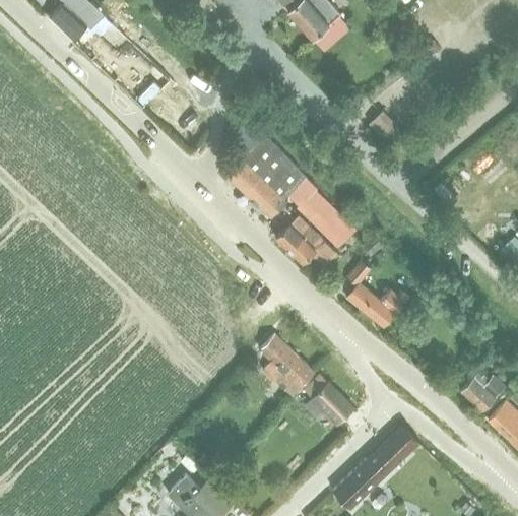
[(64,4),(51,17),(74,40),(87,25),(91,29),(108,12),(94,0),(60,0),(61,0),(64,4)]
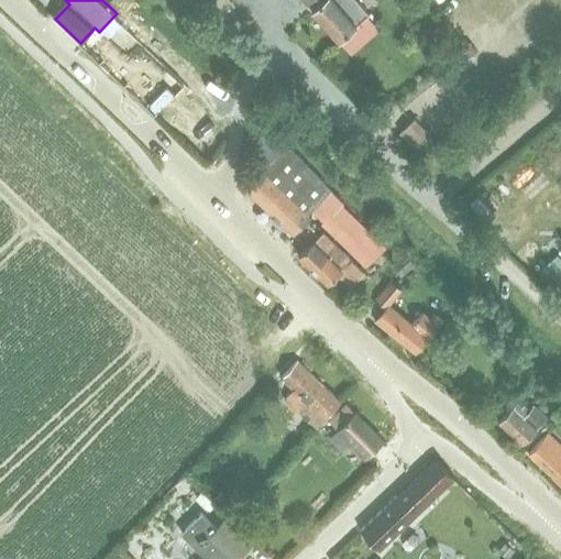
[(340,45),(371,18),(354,0),(301,0),(308,7),(309,6),(314,11),(312,13),(340,45)]
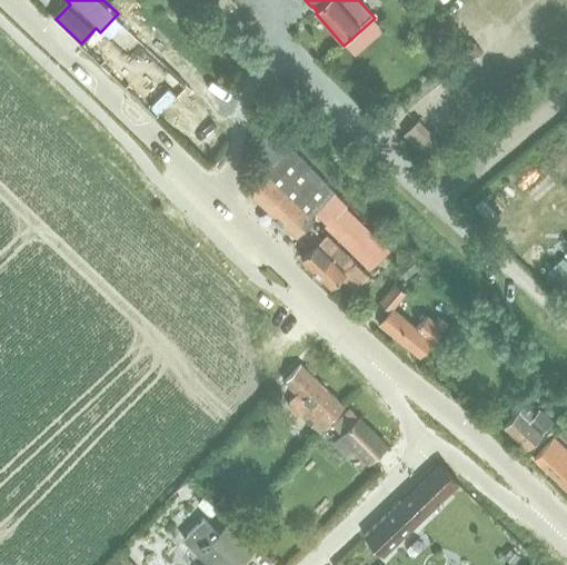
[(256,122),(254,156),(269,170),(258,181),(254,198),(295,236),(298,239),(317,220),(312,216),(316,214),(330,228),(327,231),(370,275),(374,271),(391,254),(348,210),(350,207),(337,192),(290,147),(256,122)]
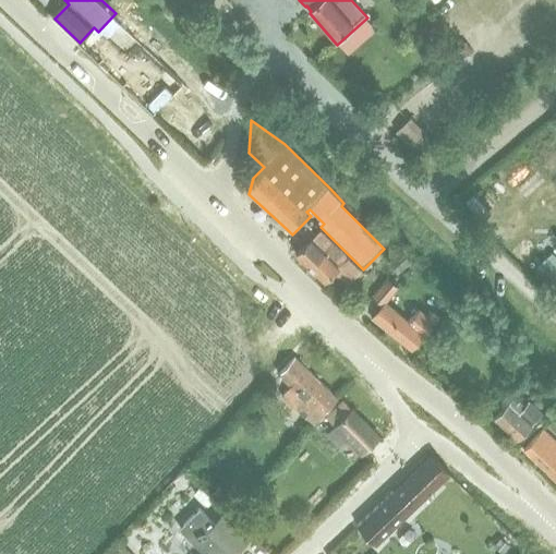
[(347,261),(321,235),(299,256),(324,282),(334,274),(349,289),(362,275),(347,261)]
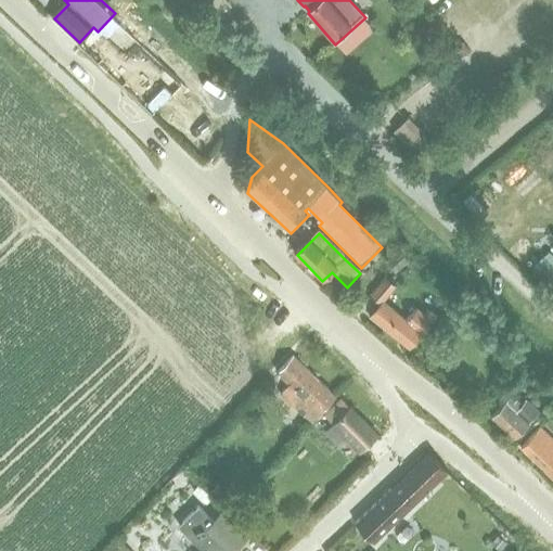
[(406,258),(390,272),(395,278),(411,264),(406,258)]
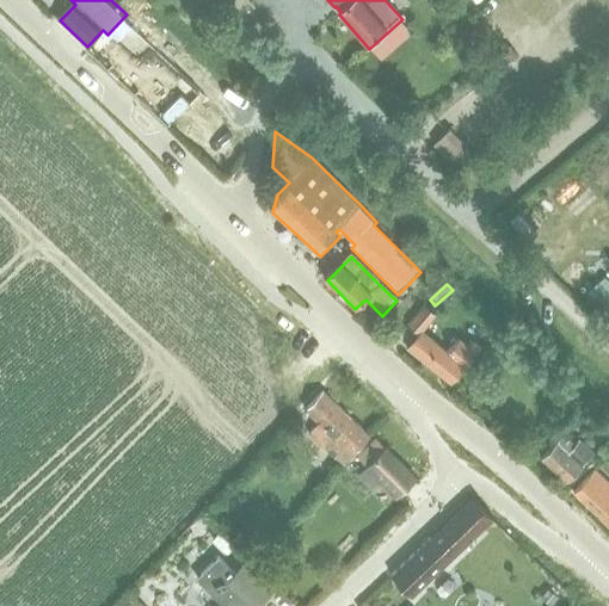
[(448,300),(442,304),(447,310),(453,307),(448,300)]
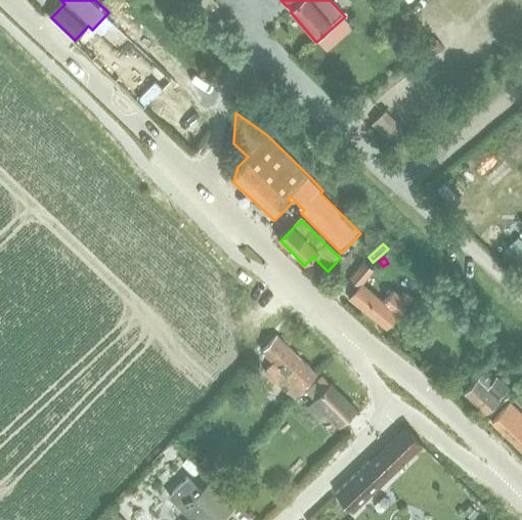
[(386,333),(410,303),(404,297),(399,303),(389,294),(386,297),(388,299),(384,305),(361,286),(375,271),(365,263),(350,280),(359,288),(348,301),(386,333)]
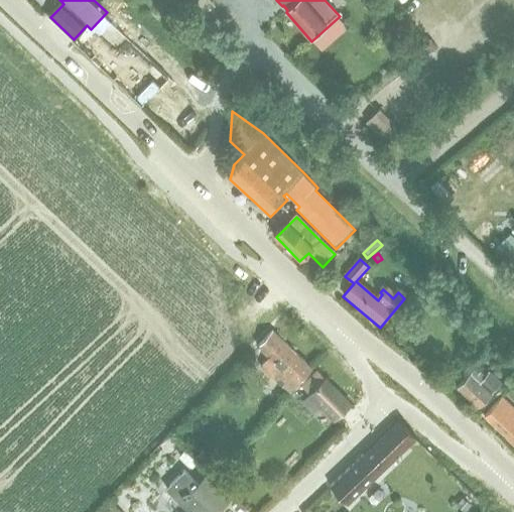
[(289,394),(312,370),(274,332),(259,348),(269,358),(261,366),(289,394)]
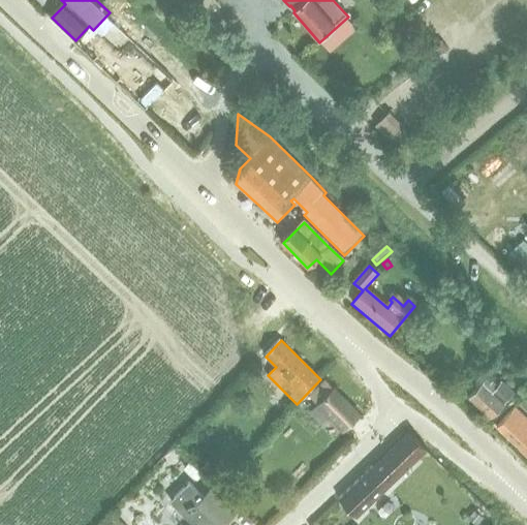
[(359,414),(345,402),(326,381),(310,398),(318,407),(311,413),(326,428),(333,421),(342,431),(359,414)]
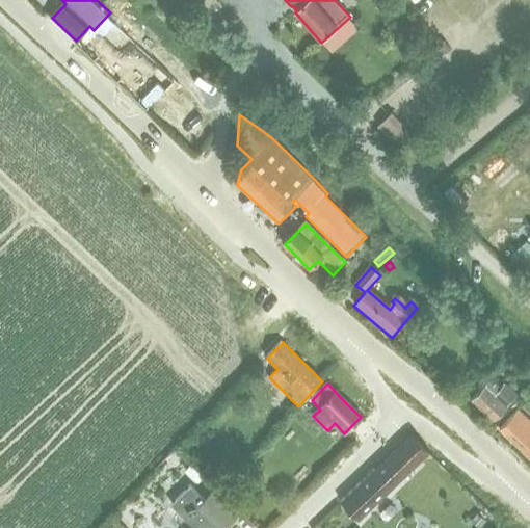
[(489,384),(472,403),(495,423),(517,397),(503,387),(501,389),(497,386),(495,388),(489,384)]
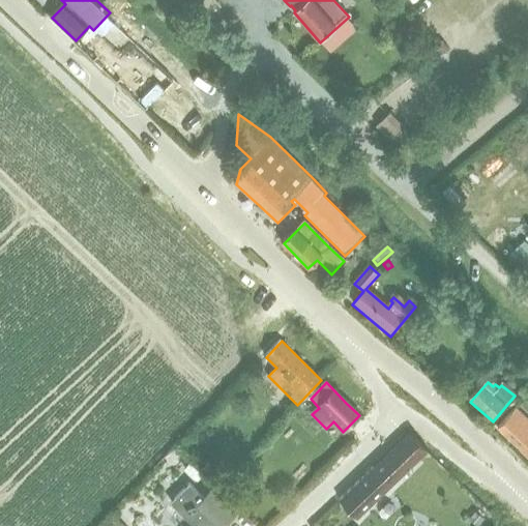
[(527,421),(517,411),(498,431),(527,459),(527,421)]
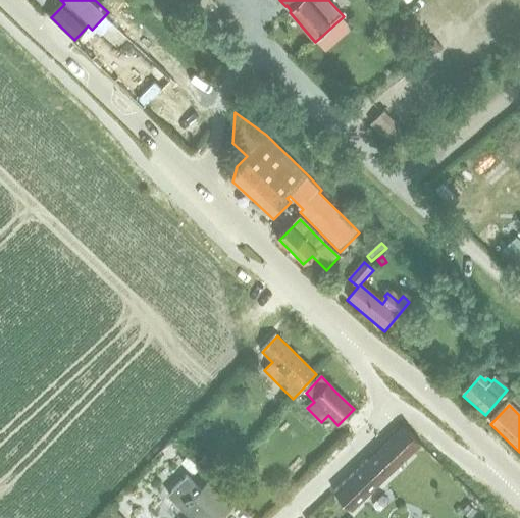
[(351,511),(420,445),(404,427),(334,495),(351,511)]
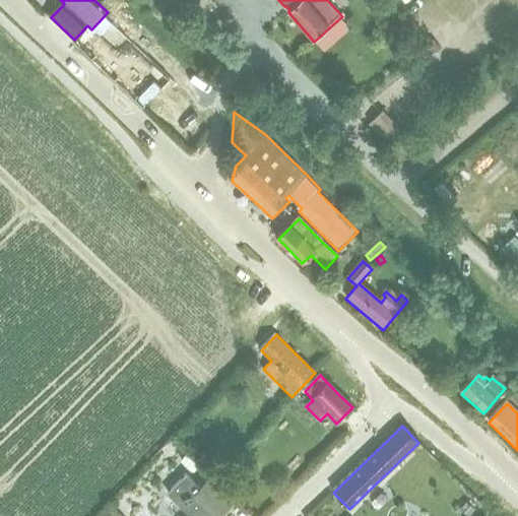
[(205,456),(198,463),(213,477),(228,463),(217,454),(211,461),(205,456)]
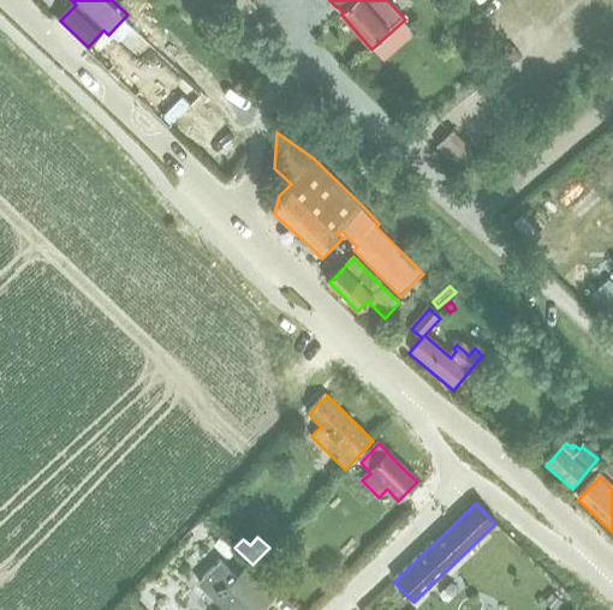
[(222,539),(215,545),(225,556),(232,550),(222,539)]
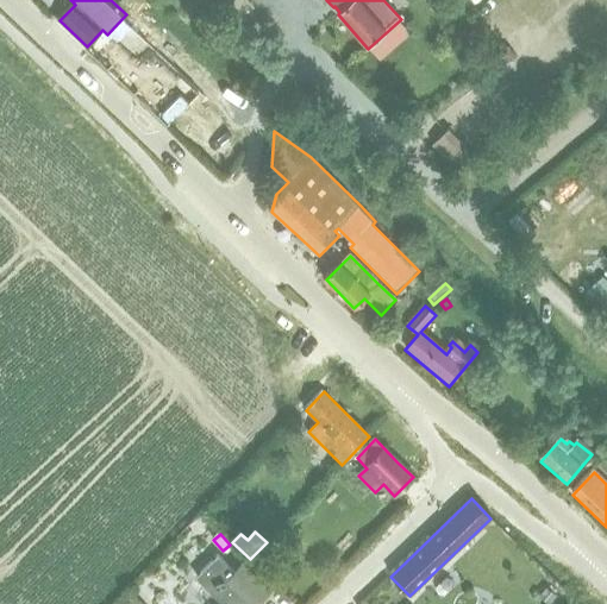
[(262,603),(273,592),(244,564),(236,572),(219,557),(198,579),(223,603),(262,603)]
